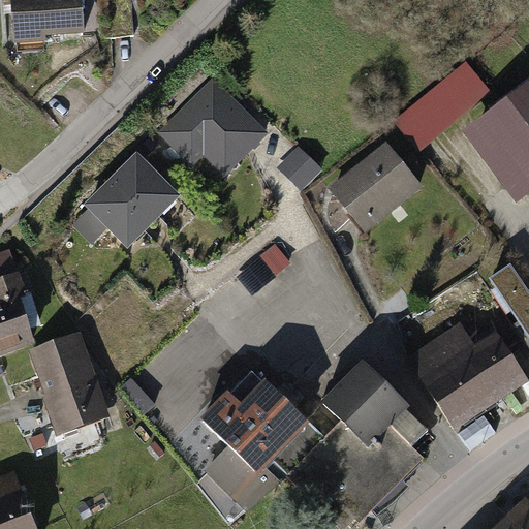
[(18,0),(23,40),(100,31),(96,0),(18,0)]
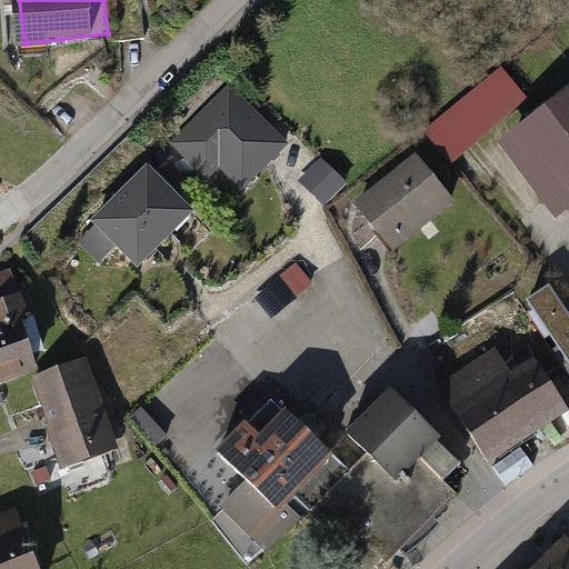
[(451,157),(529,93),(503,63),(427,127),(451,157)]
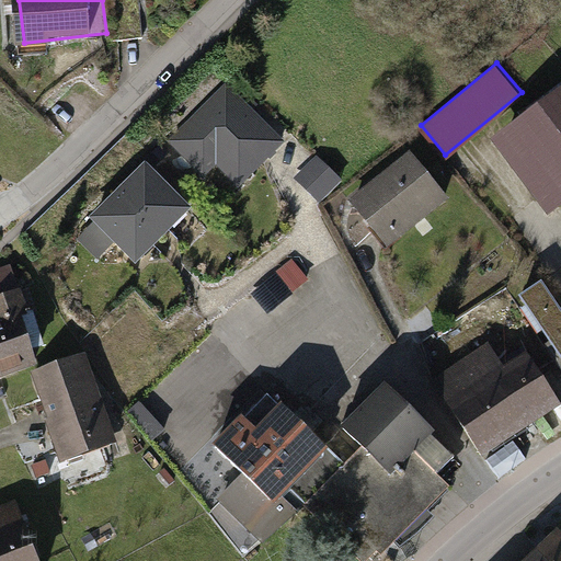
[(226,83),(169,141),(206,178),(217,167),(240,189),(286,142),(226,83)]
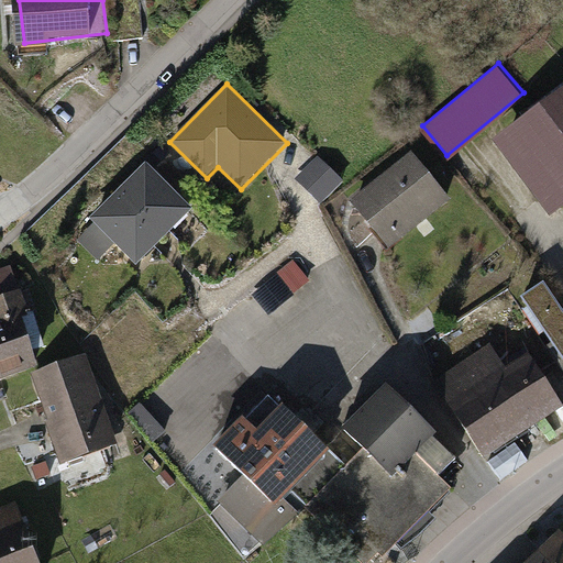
[(562,87),(494,140),(551,216),(562,207),(562,87)]
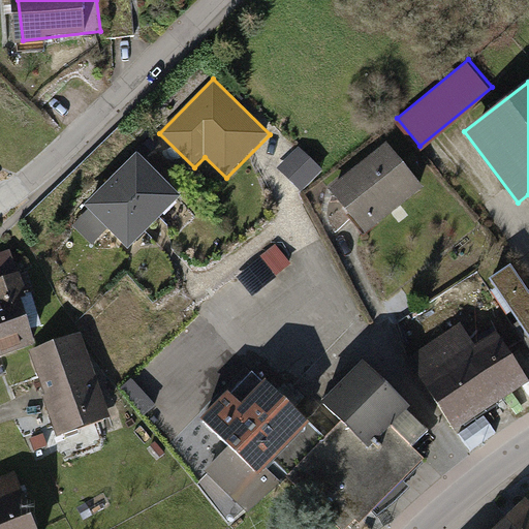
[(298,146),(277,168),(303,192),(324,169),(298,146)]
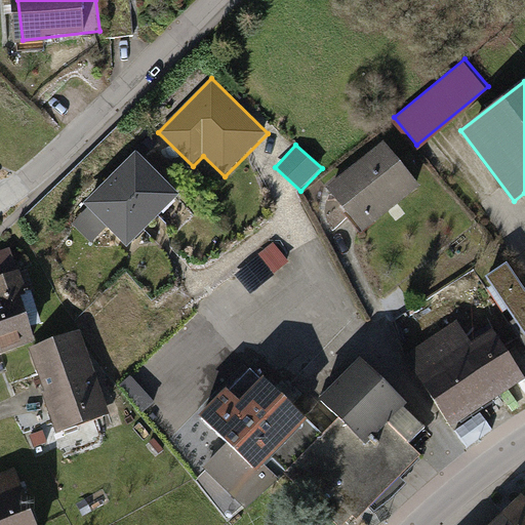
[(384,146),(330,188),(364,230),(416,188),(384,146)]
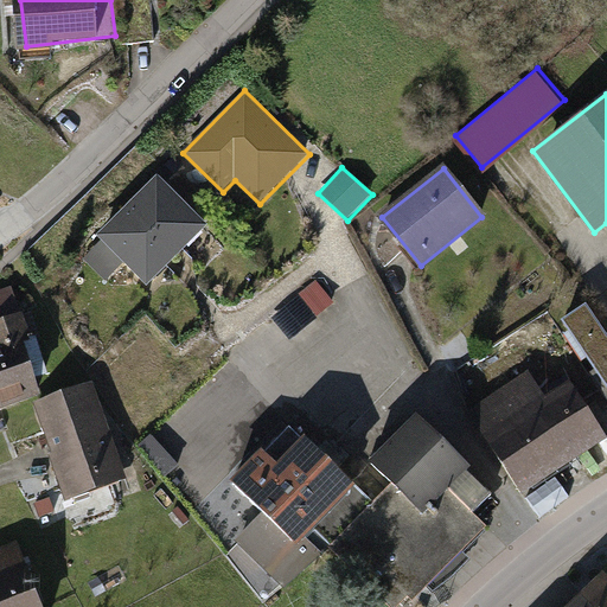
[(158,176),(97,237),(101,241),(84,259),(108,281),(123,264),(147,288),(209,225),(158,176)]
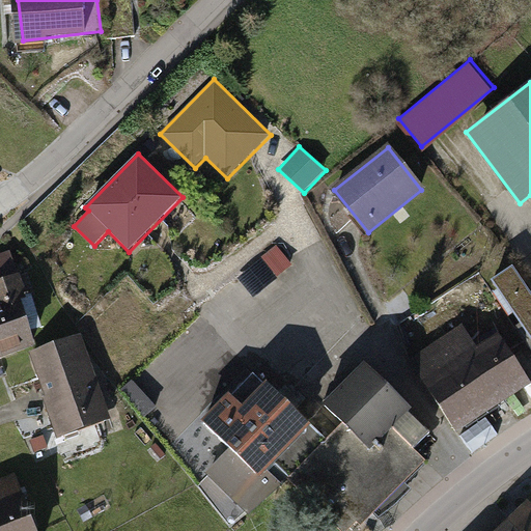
[(262,257),(263,258),(239,278),(254,298),(279,278),(278,277),(294,264),(277,245),(262,257)]
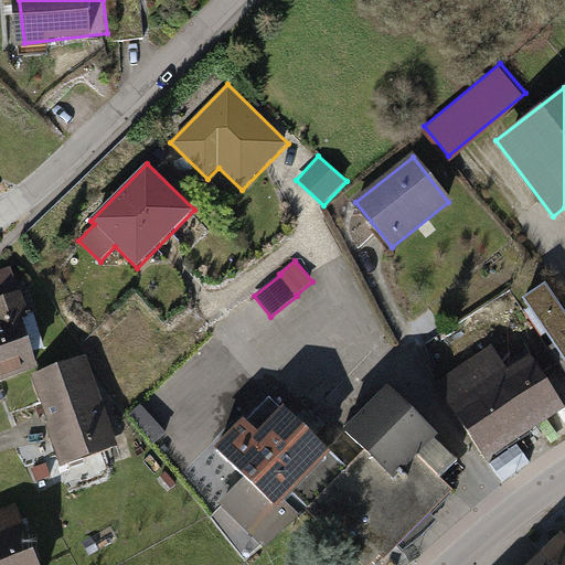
[(564,308),(547,281),(523,297),(564,359),(564,308)]
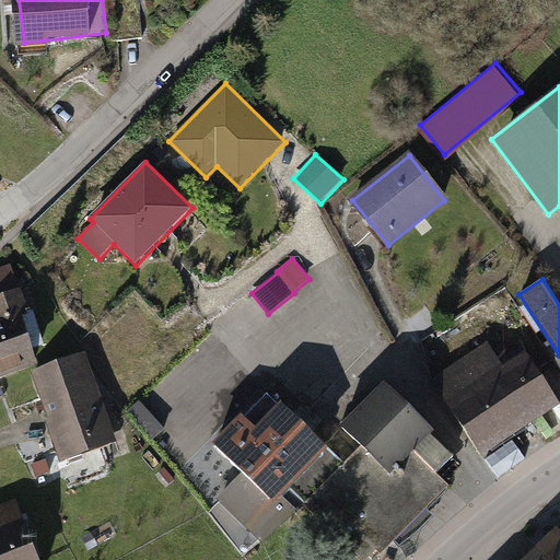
[(0,312),(0,313),(0,380),(57,363),(34,286),(0,295),(0,312)]
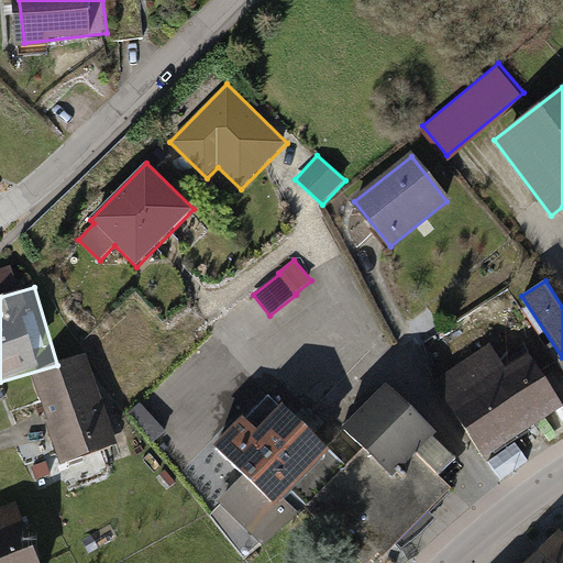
[(441,381),(489,453),(562,404),(562,394),(537,355),(511,372),(494,346),(441,381)]
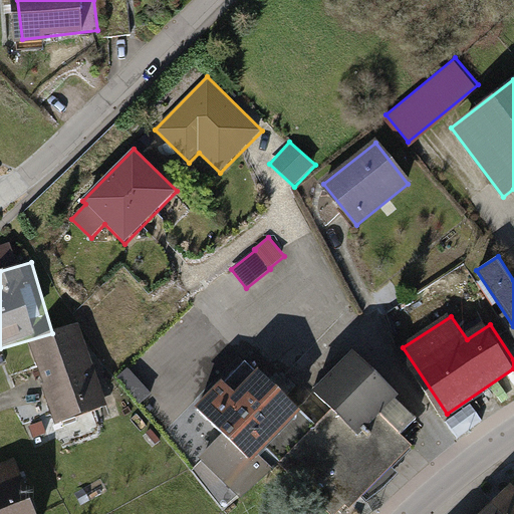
[(87,324),(36,342),(65,425),(116,408),(87,324)]
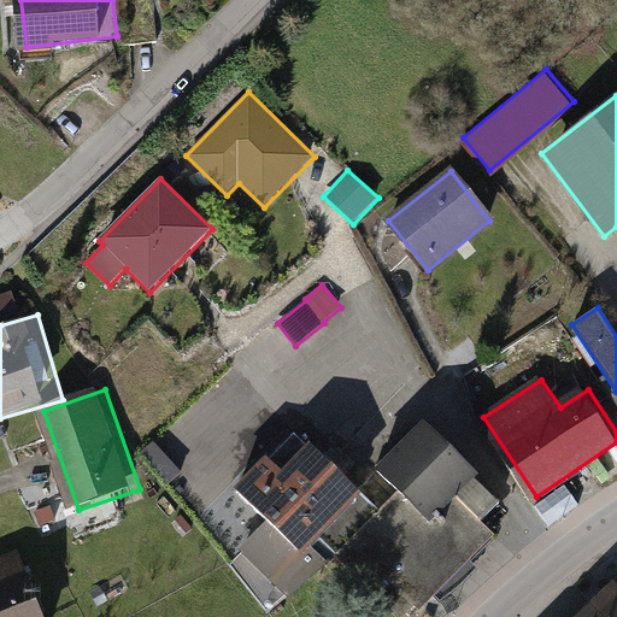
[(294,472),(276,454),(241,491),(269,517),(241,545),(288,592),(338,541),(413,616),(415,616),(503,529),(492,518),(510,500),(429,421),(383,469),(404,489),(381,511),(370,500),(377,493),(325,441),(294,472)]
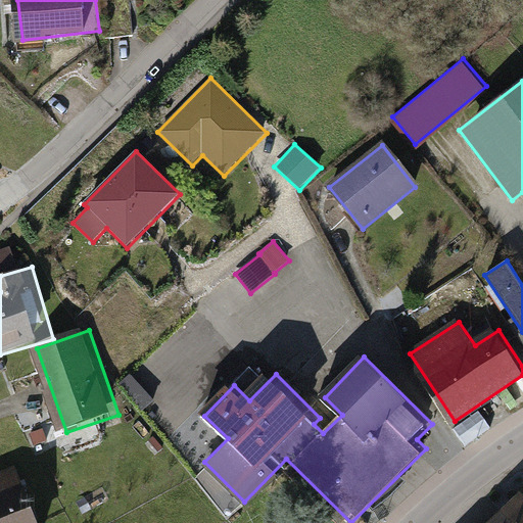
[(0,522),(37,522),(17,471),(0,477),(0,522)]
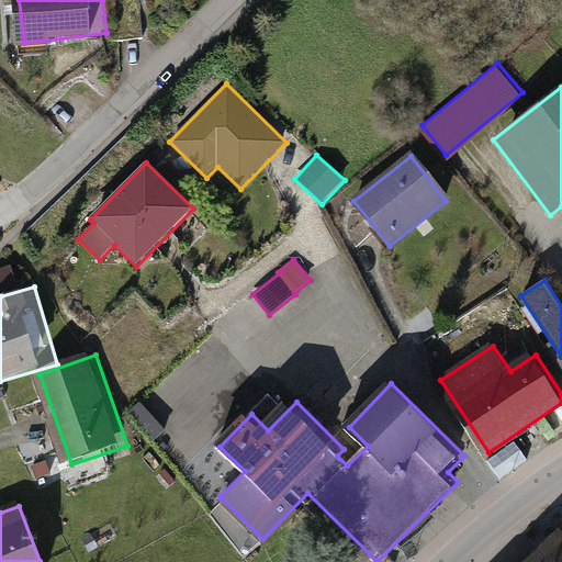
[(561,561),(561,526),(525,561),(561,561)]
